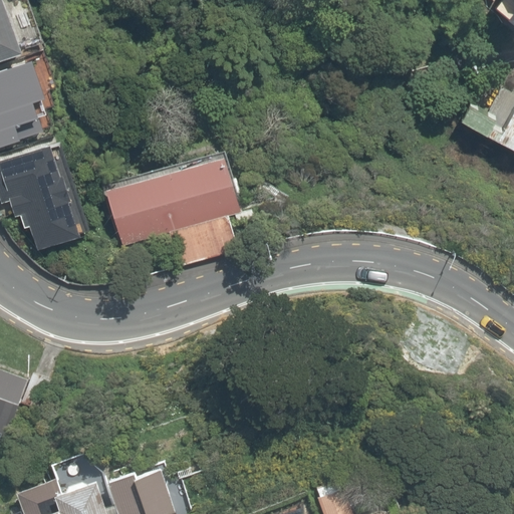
[(0,0),(0,56),(32,47),(16,0),(0,0)]
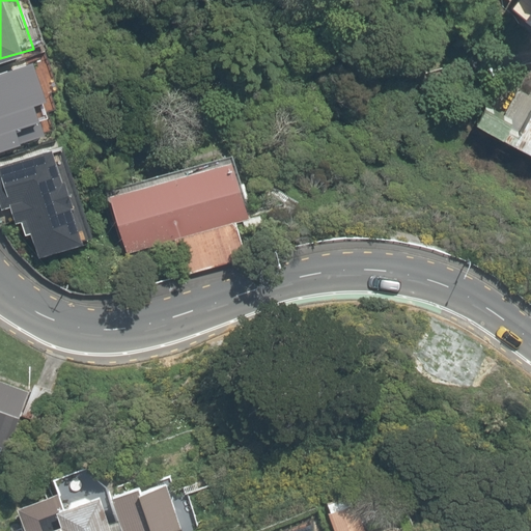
[(48,98),(33,60),(0,72),(0,149),(46,133),(34,103),(48,98)]
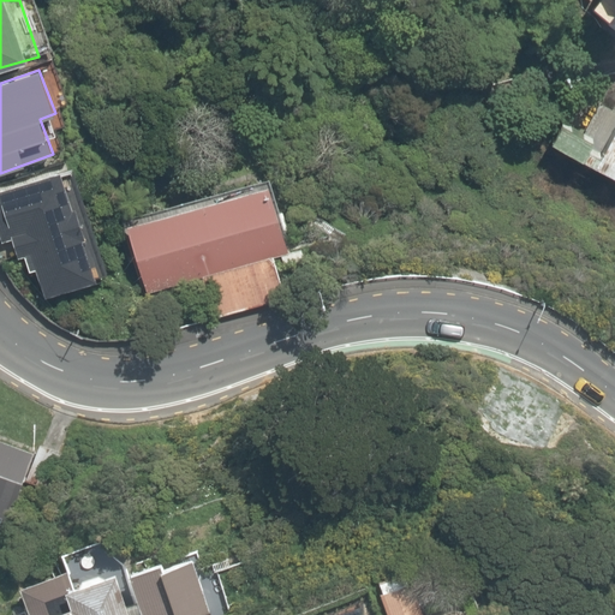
[(614,106),(590,151),(580,147),(585,138),(556,123),(545,141),(614,178),(614,106)]
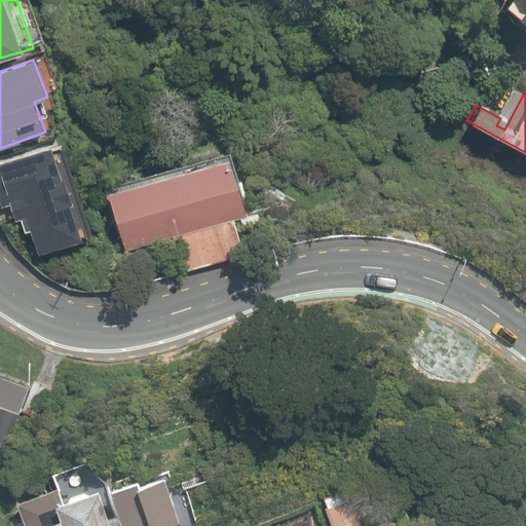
[(106,230),(73,137),(7,163),(30,231),(43,226),(53,249),(106,230)]
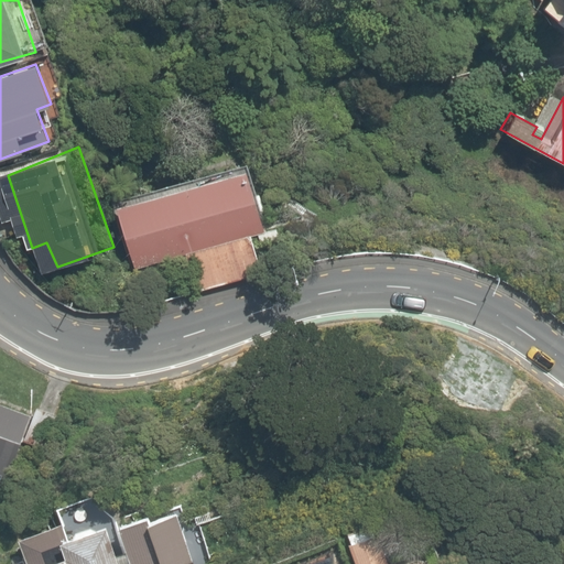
[(277,230),(253,161),(131,198),(153,267),(196,252),(208,288),(263,269),(258,236),(277,230)]
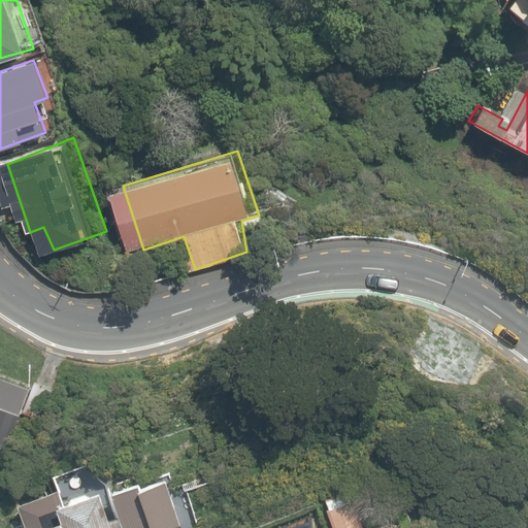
[(0,451),(4,453),(29,388),(0,375),(0,451)]
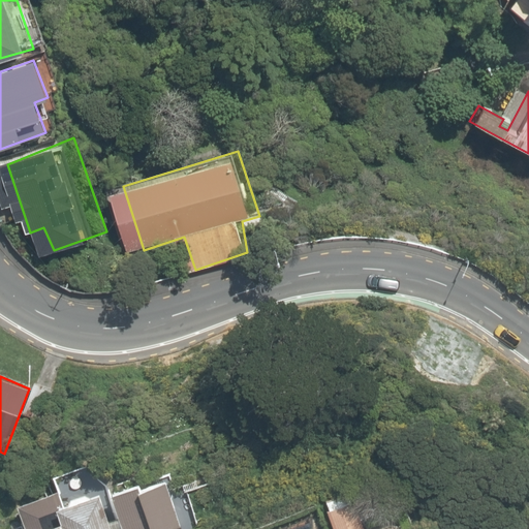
[(111,528),(111,527),(120,524),(121,528),(164,528),(181,524),(164,480),(137,488),(135,483),(109,492),(116,515),(106,518),(97,490),(62,501),(58,488),(14,502),(24,528),(111,528)]
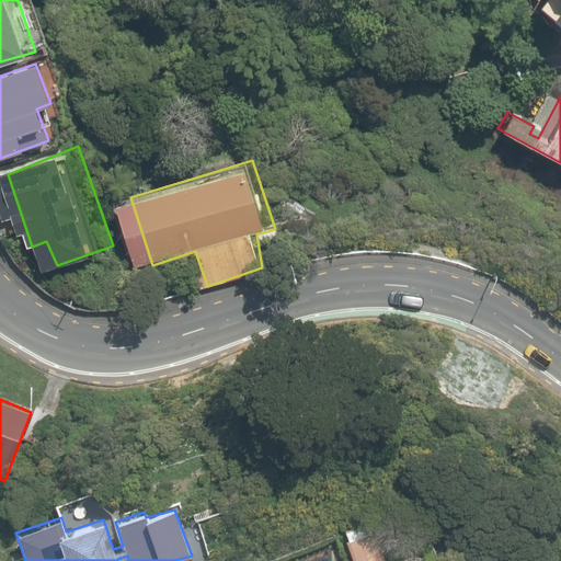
[(384,560),(374,530),(346,540),(353,560),(384,560)]
